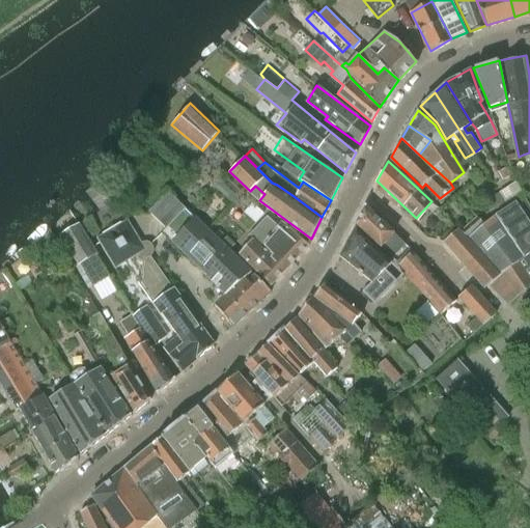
[(509,164),(499,169),(504,177),(513,171),(509,164)]
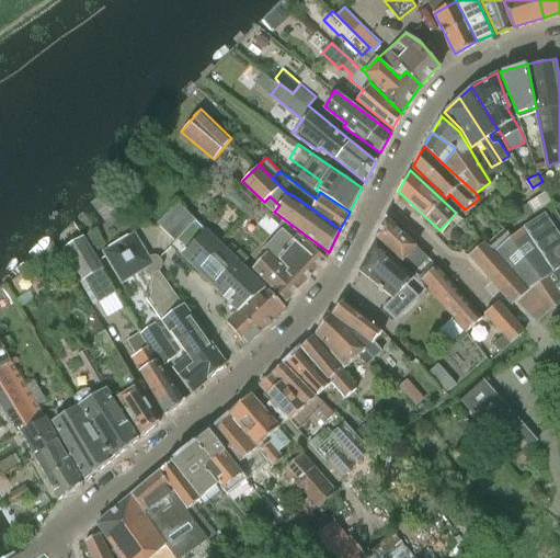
[(228,196),(244,212),(254,202),(238,185),(228,196)]
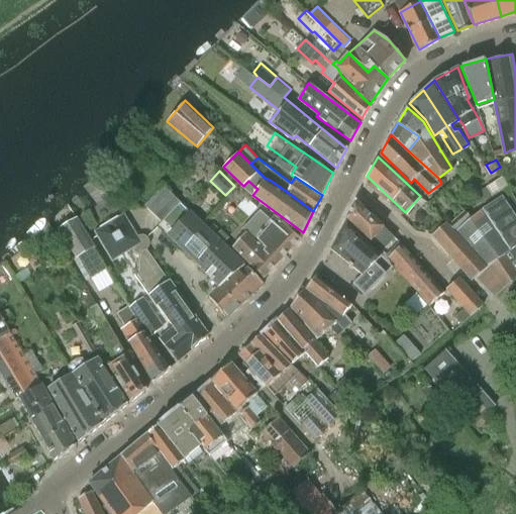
[(490,185),(487,187),(491,193),(494,191),(500,188),(496,181),(490,185)]
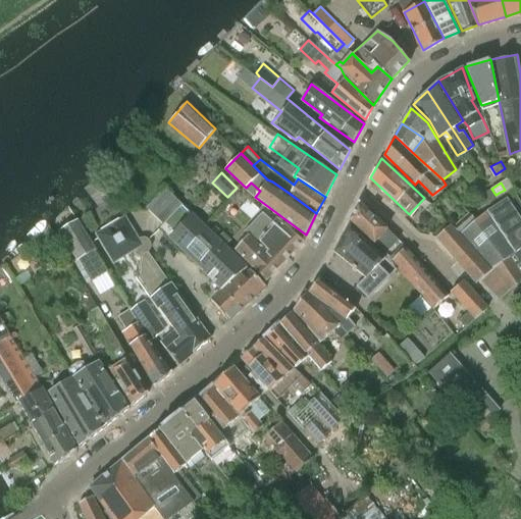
[(484,202),(495,195),(489,187),(479,193),(484,202)]
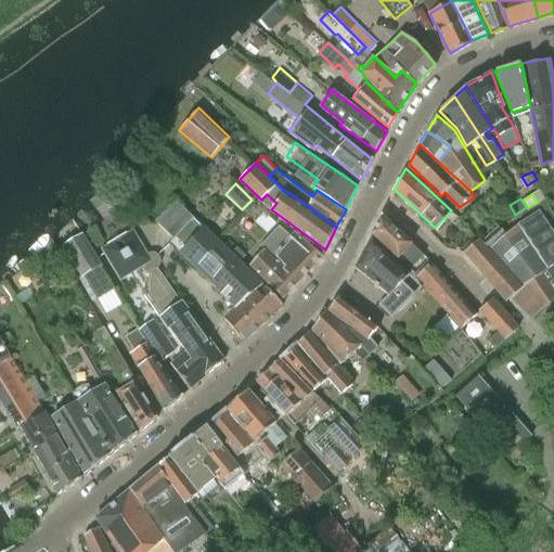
[(217,285),(240,261),(245,255),(239,248),(232,254),(182,205),(162,226),(174,236),(169,240),(217,285)]
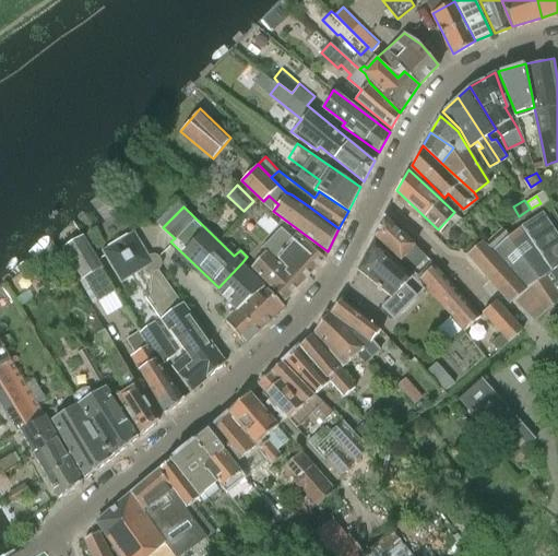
[(557,229),(544,209),(515,228),(507,236),(498,225),(482,238),(472,247),(466,251),(502,293),(511,302),(514,298),(535,319),(557,299),(557,229)]
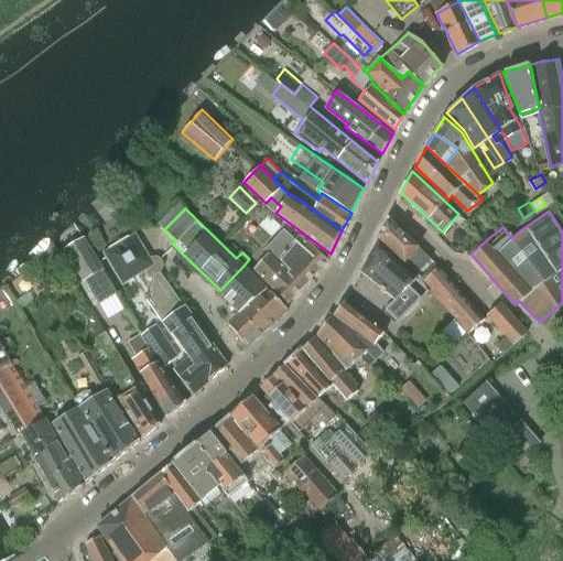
[(388,217),(378,237),(404,262),(412,254),(423,263),(430,257),(388,217)]
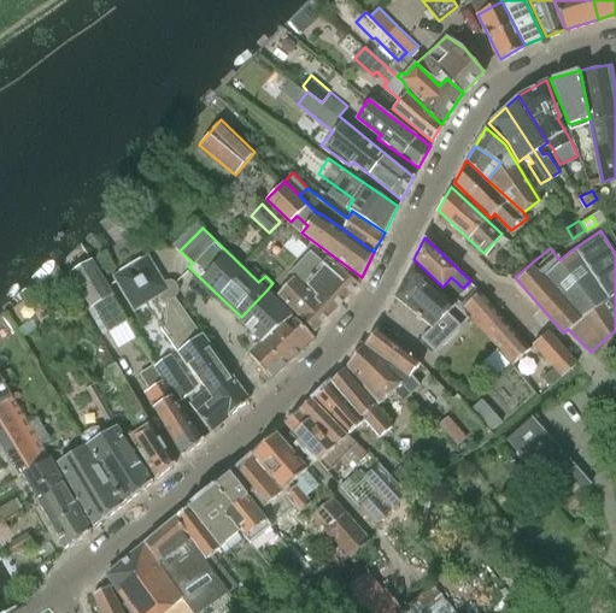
[(175,295),(148,252),(112,273),(134,310),(156,296),(160,301),(165,302),(163,323),(160,325),(205,388),(188,401),(211,430),(247,399),(175,295)]
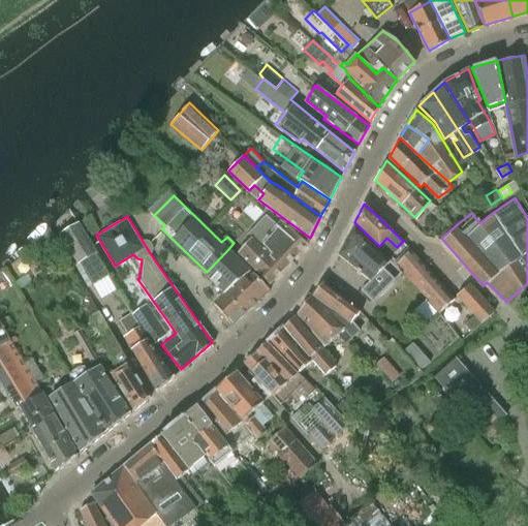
[(109,274),(76,217),(58,230),(78,265),(81,264),(92,283),(109,274)]
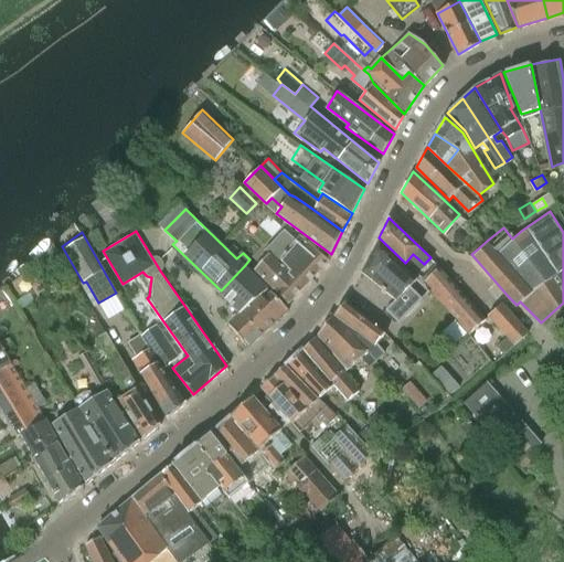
[(329,258),(299,236),(296,241),(290,246),(316,272),(329,258)]
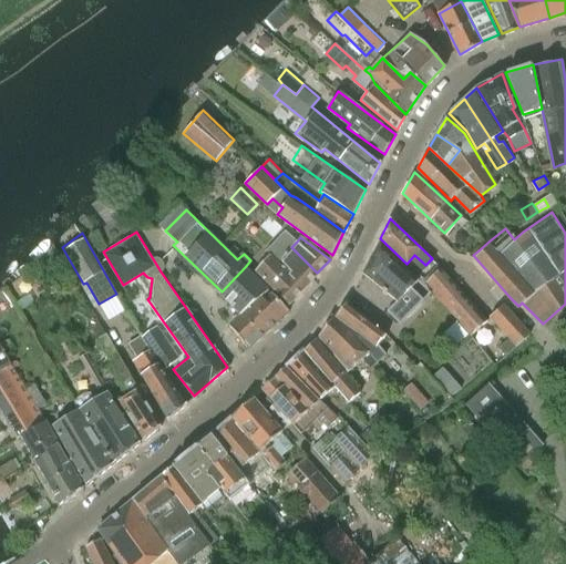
[(411,286),(418,278),(379,243),(362,273),(395,300),(387,309),(400,320),(422,296),(411,286)]
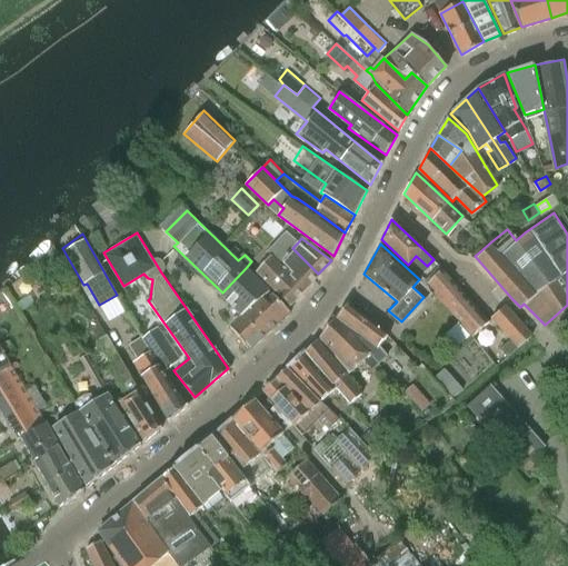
[(318,274),(292,248),(288,254),(284,259),(280,264),(305,288),(318,274)]
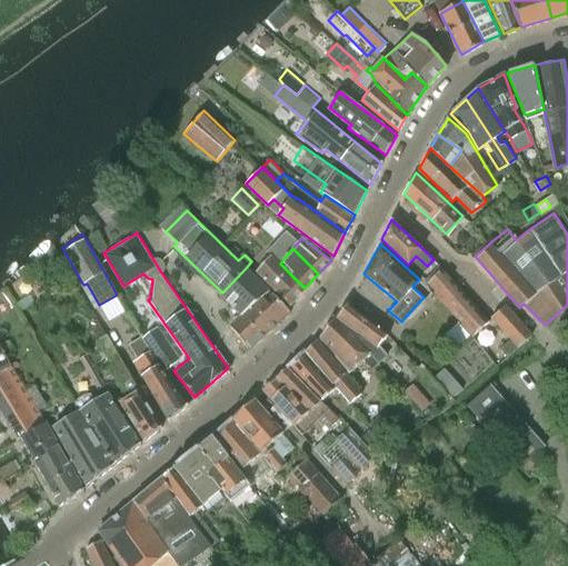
[(305,288),(280,264),(271,257),(257,271),(289,304),(305,288)]
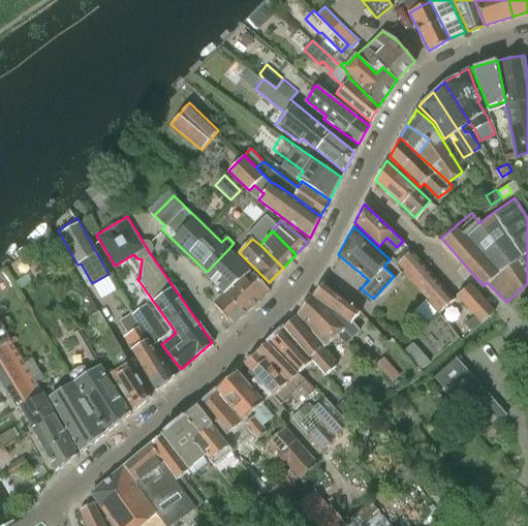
[(396,261),(409,278),(422,290),(436,278),(409,248),(396,261)]
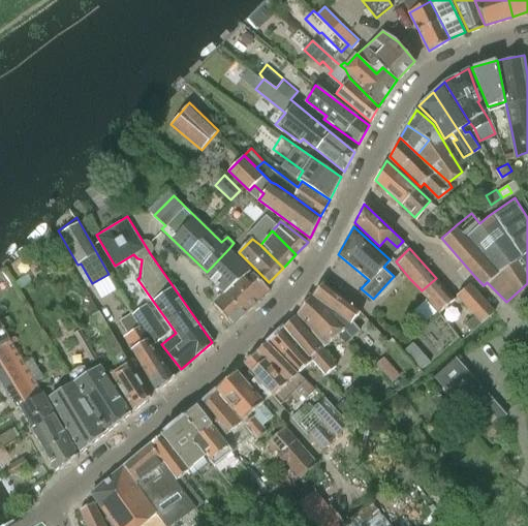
[(270,288),(228,249),(207,272),(206,273),(224,291),(214,302),(231,323),(270,288)]
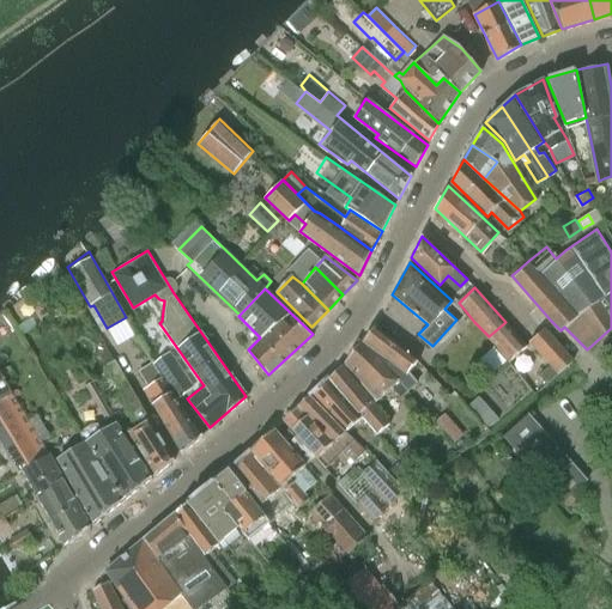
[(506,322),(489,336),(508,360),(525,346),(506,322)]
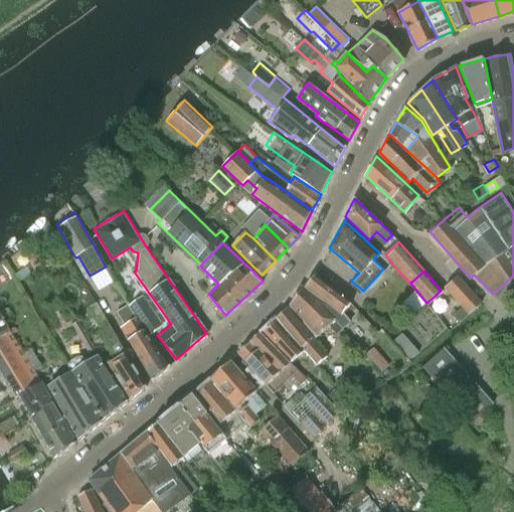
[(351,301),(315,273),(304,286),(325,302),(323,305),(342,327),(349,320),(342,313),(351,301)]
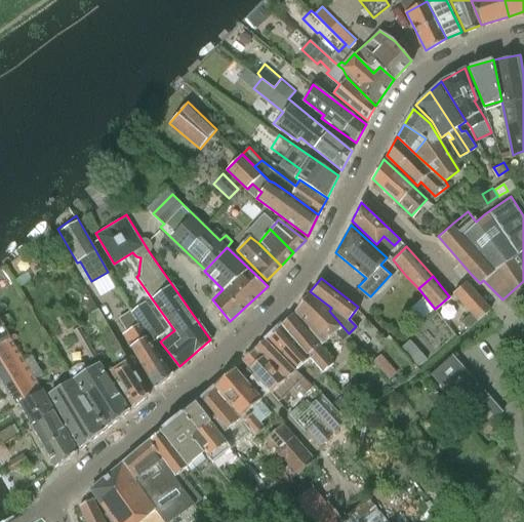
[(452,291),(477,319),(489,308),(465,281),(452,291)]
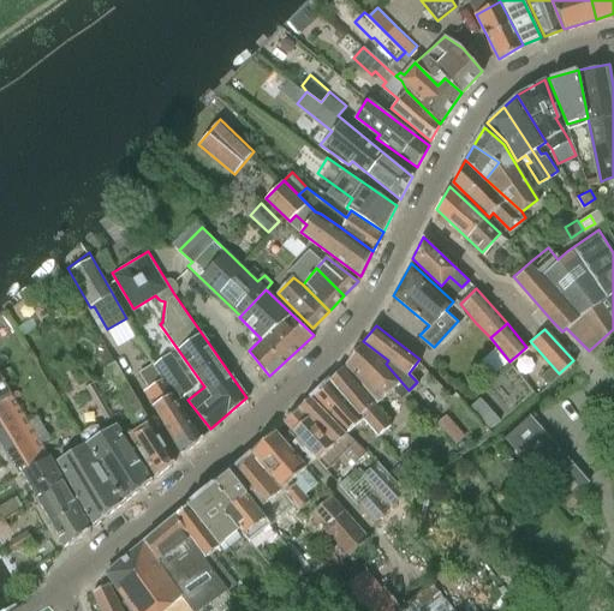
[(409,390),(386,364),(388,360),(363,341),(346,361),(379,397),(392,385),(401,396),(409,390)]
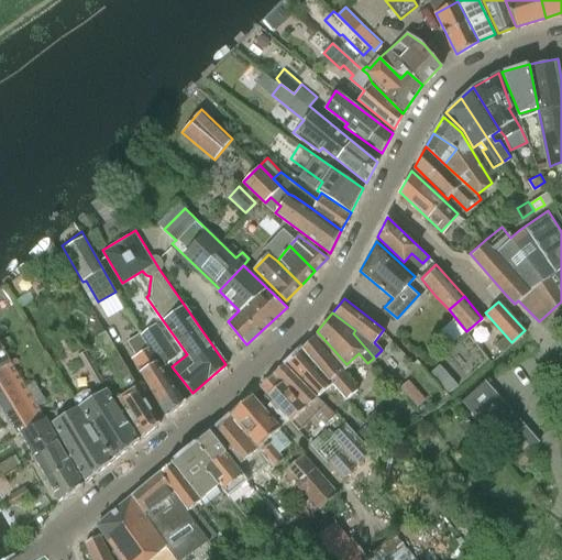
[(154,324),(142,332),(163,365),(177,355),(154,324)]
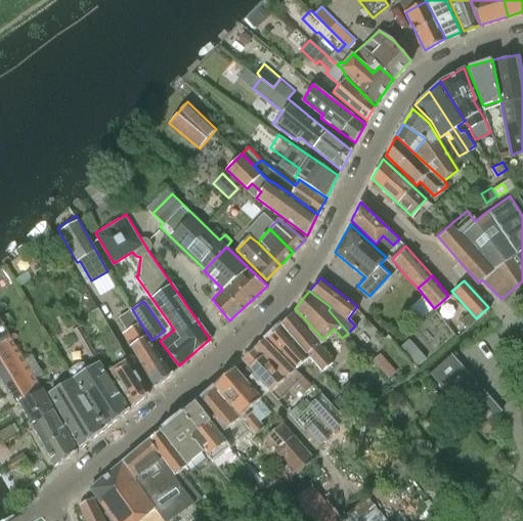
[(90,311),(100,329),(107,324),(97,307),(90,311)]
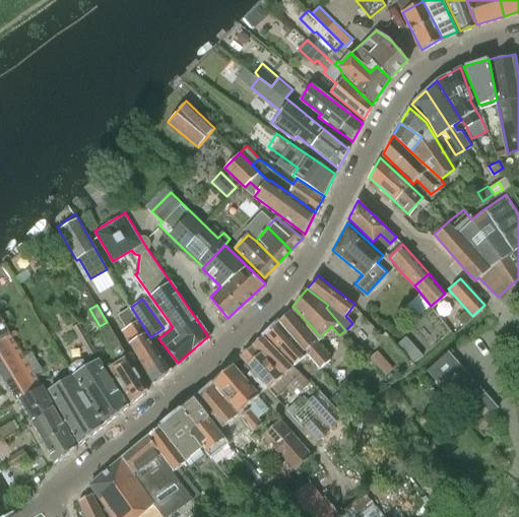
[(150,337),(131,307),(130,306),(118,314),(131,335),(126,339),(154,383),(171,370),(150,337)]
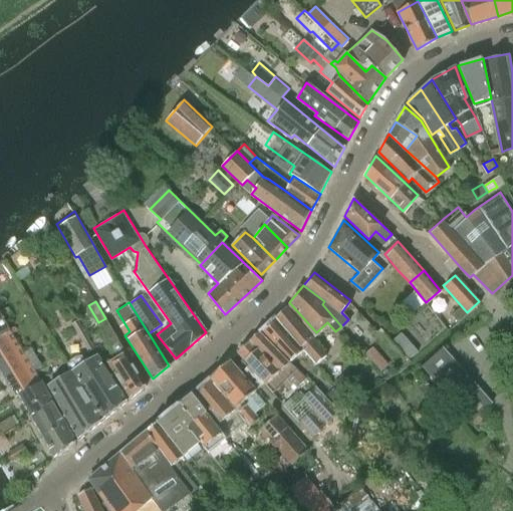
[(324,353),(285,306),(272,318),(303,348),(316,361),(324,353)]
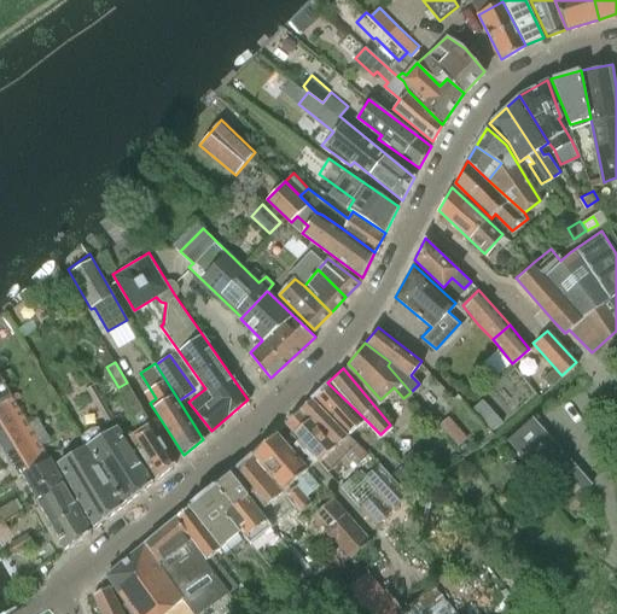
[(28,421),(0,375),(0,443),(19,475),(22,473),(48,457),(50,456),(41,442),(50,437),(38,416),(28,421)]
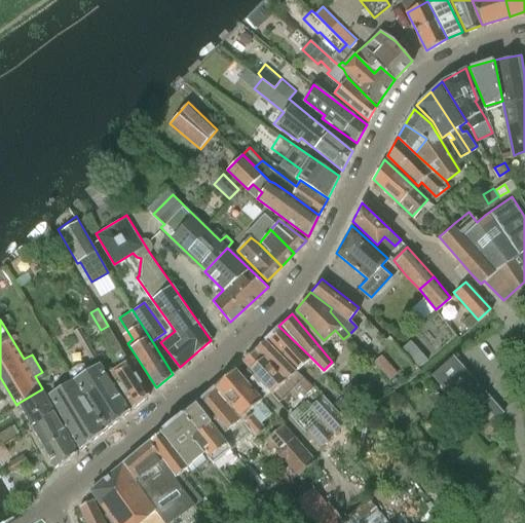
[(310,357),(278,326),(265,338),(297,369),(310,357)]
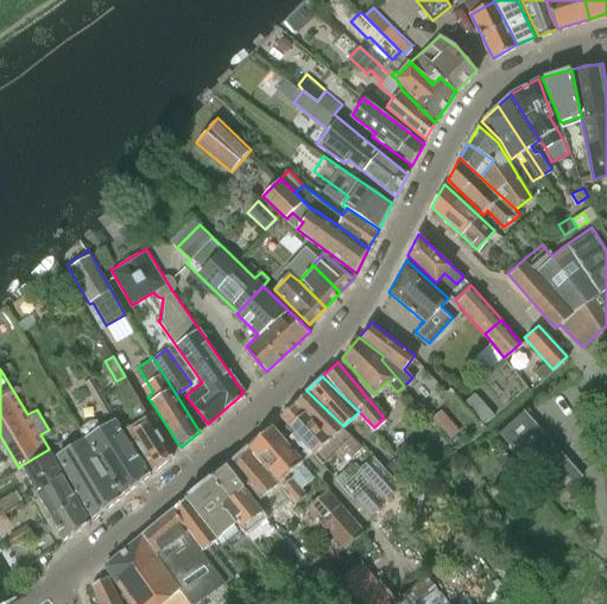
[(112,411),(90,377),(83,382),(103,415),(112,411)]
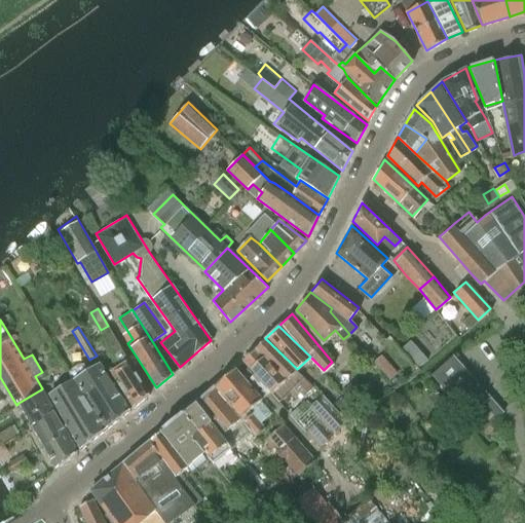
[(104,335),(113,351),(120,347),(111,330),(104,335)]
